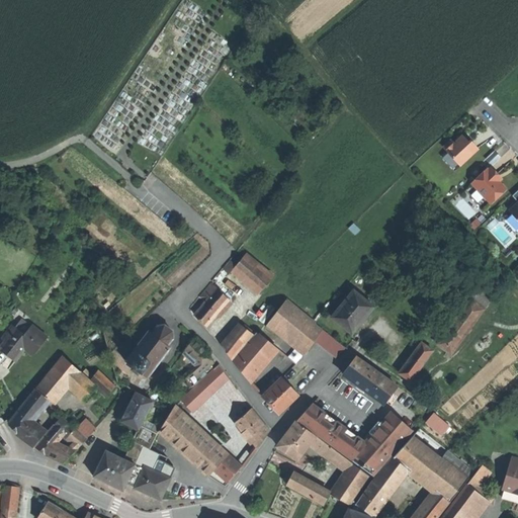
[(451,140),(443,148),(461,166),(479,149),(473,145),(470,141),(469,143),(462,136),(454,144),(451,140)]
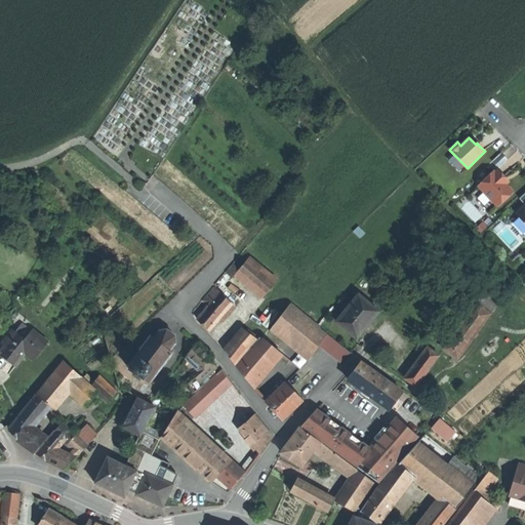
[(494,172),(480,187),(497,205),(512,191),(506,184),(501,179),(503,177),(497,171),(495,173),(494,172)]
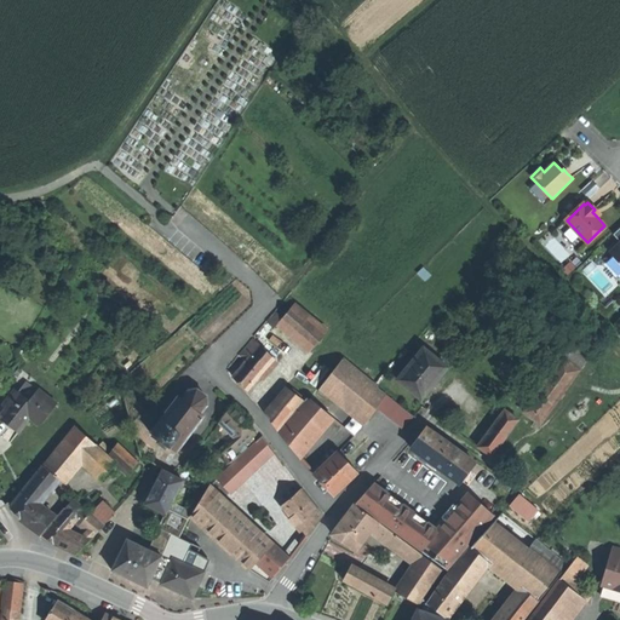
[(281,315),(276,321),(310,350),(327,331),(293,300),(281,315)]
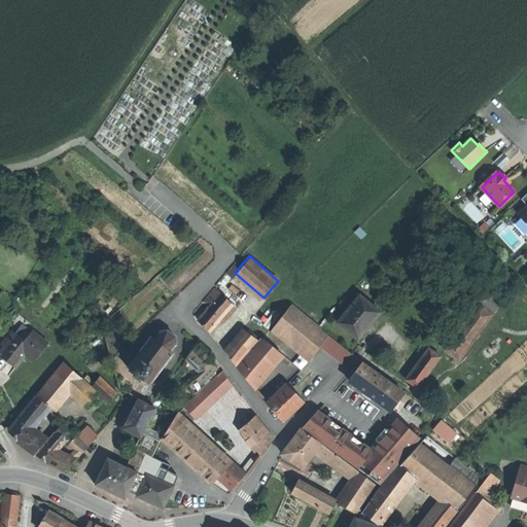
[(235,265),(227,273),(232,277),(235,273),(239,268),(235,265)]
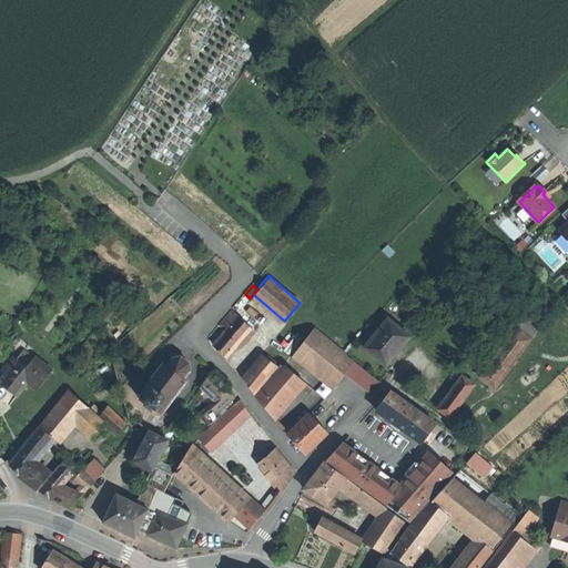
[(546,321),(531,310),(517,328),(533,340),(546,321)]
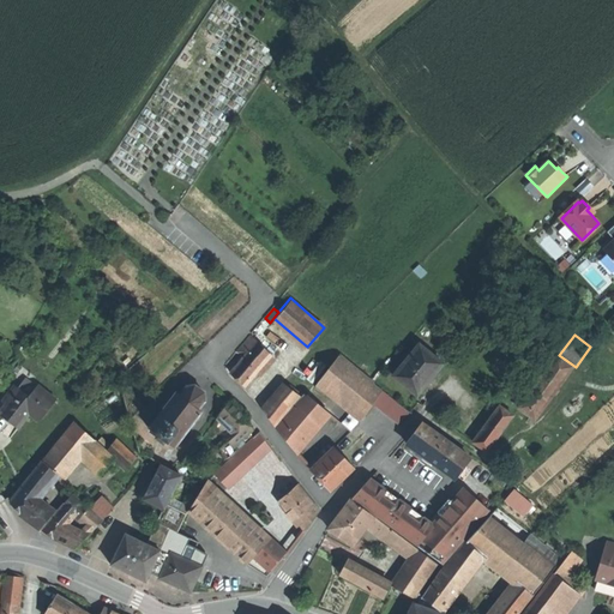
[(252,336),(238,351),(245,357),(259,342),(252,336)]
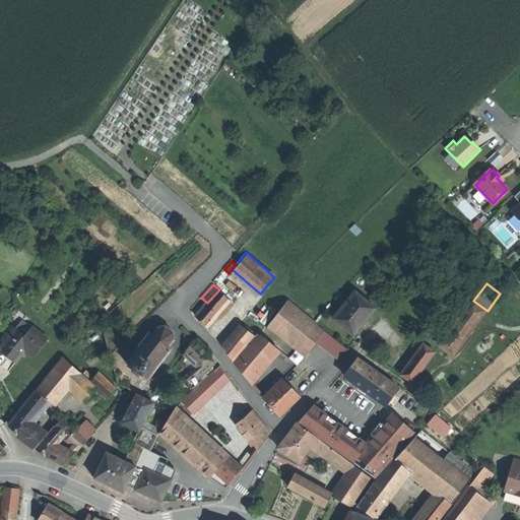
[(232,301),(219,289),(207,303),(195,316),(202,322),(207,327),(219,314),(230,302),(232,301)]
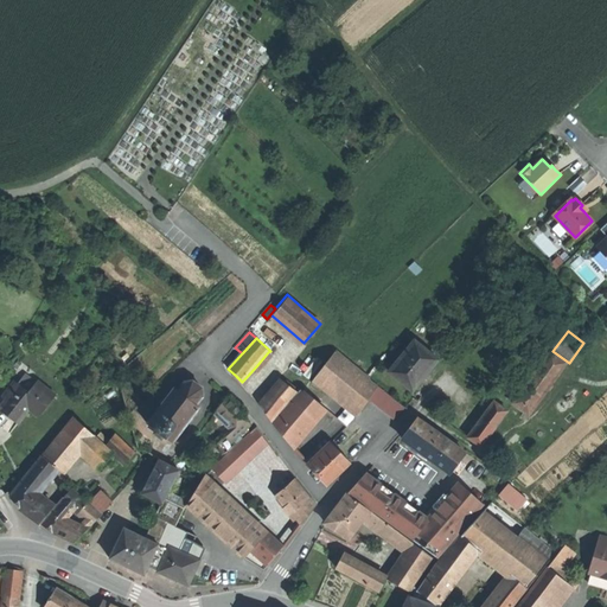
[(439,360),(415,340),(389,372),(413,391),(425,378),(439,360)]
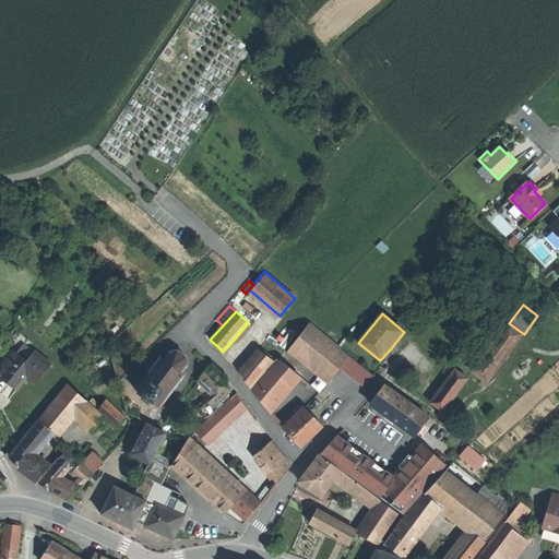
[(524,334),(509,323),(487,354),(501,365),(524,334)]
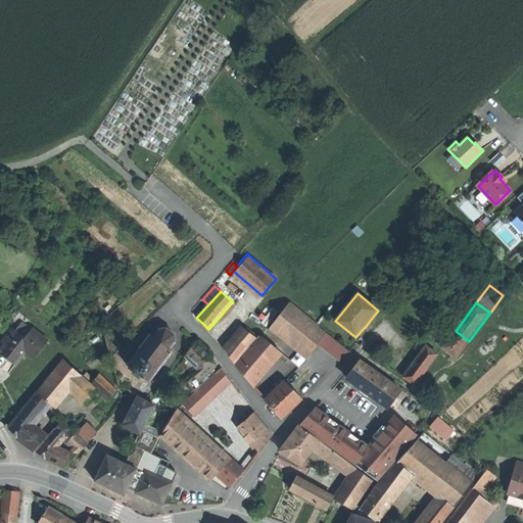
[(231,303),(221,316),(224,318),(234,306),(231,303)]
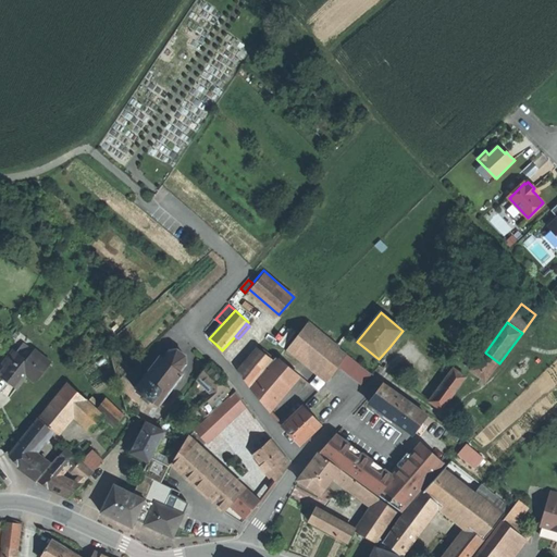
[(308,323),(291,345),(305,357),(331,378),(348,356),(308,323)]
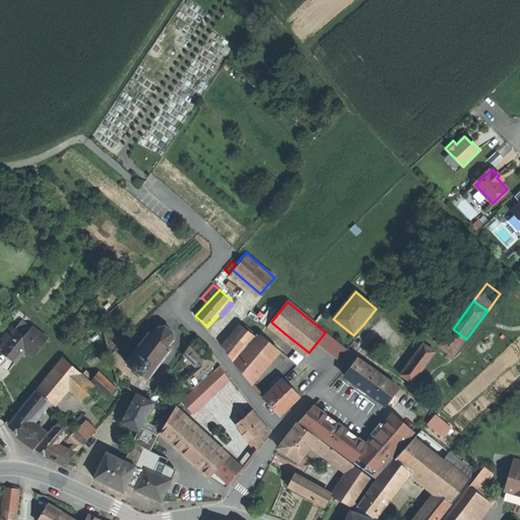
[(271,322),(261,335),(274,345),(284,333),(271,322)]
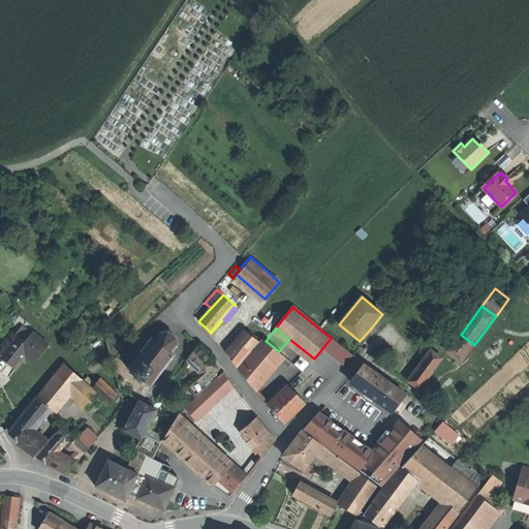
[(23,329),(18,334),(26,340),(30,335),(23,329)]
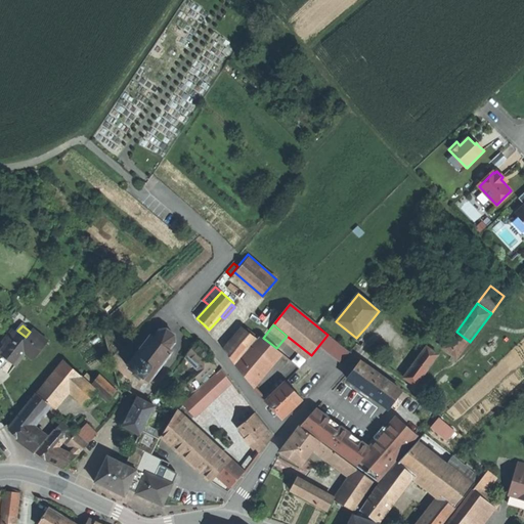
[(15,331),(12,329),(5,339),(7,342),(0,351),(0,352),(16,365),(26,353),(33,344),(25,338),(26,337),(17,331),(16,330),(15,331)]
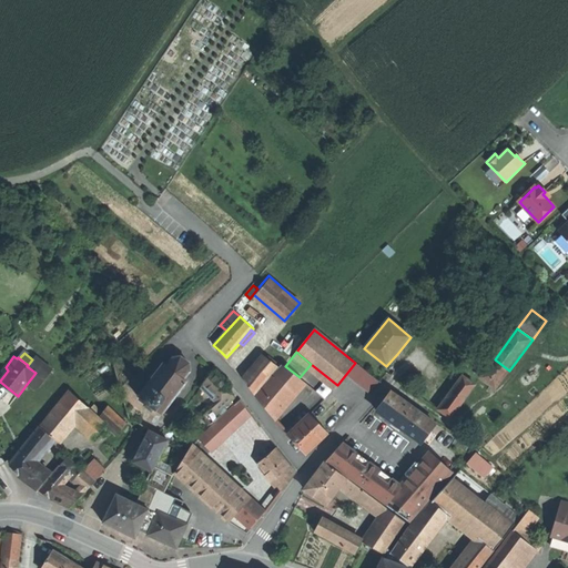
[(52,368),(36,356),(32,359),(28,365),(27,366),(36,373),(28,383),(37,389),(52,368)]
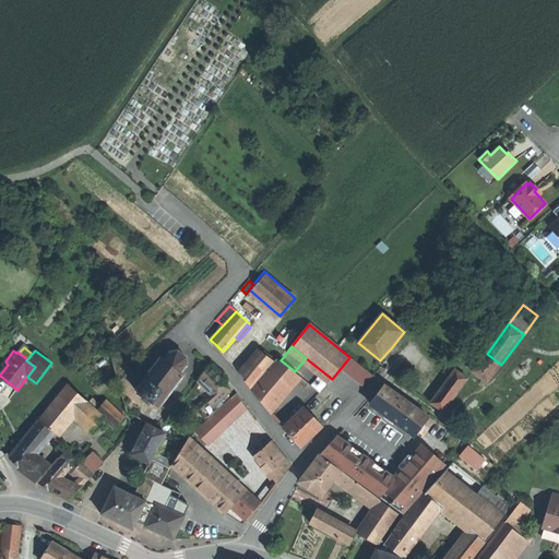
[(164,360),(162,358),(135,390),(159,409),(186,376),(182,373),(188,366),(187,357),(178,351),(170,353),(164,360)]
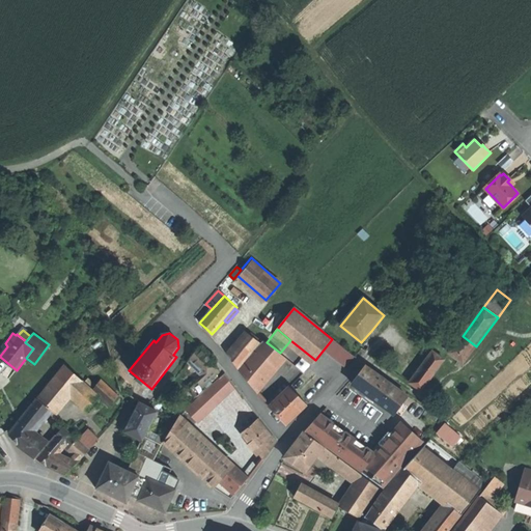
[(262,342),(251,333),(250,335),(261,343),(262,342)]
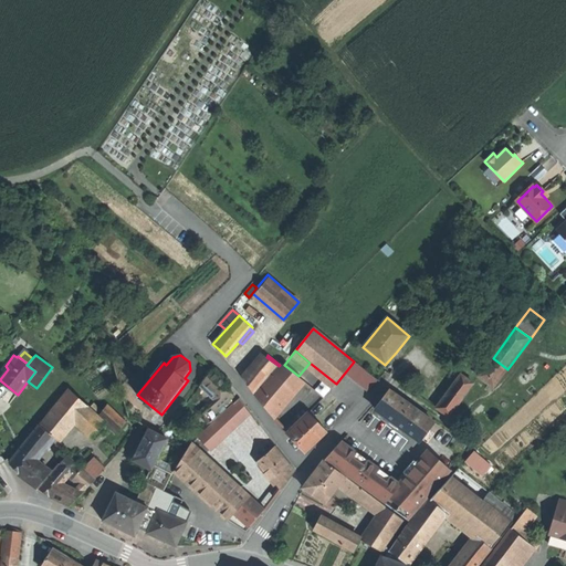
[(266,357),(245,381),(254,395),(279,366),(266,357)]
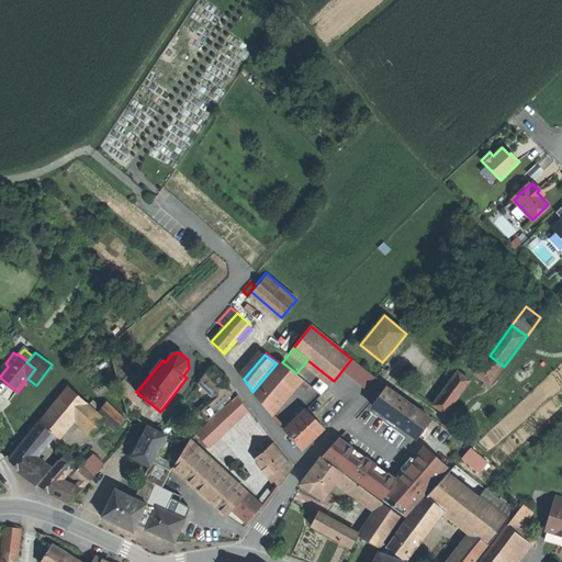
[(504,367),(490,356),(476,373),(491,384),(504,367)]
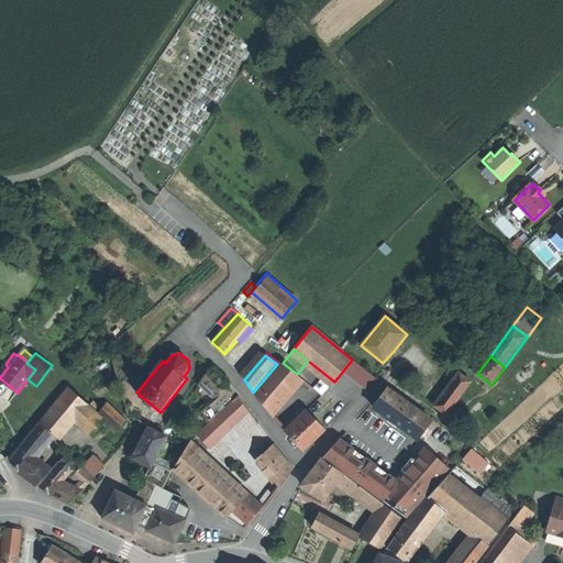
[(376,378),(352,359),(343,371),(365,388),(376,378)]
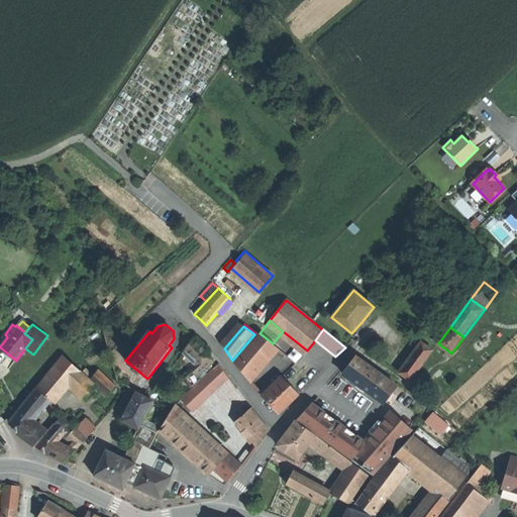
[(256,332),(233,360),(245,375),(273,343),(260,333),(259,334),(256,332)]
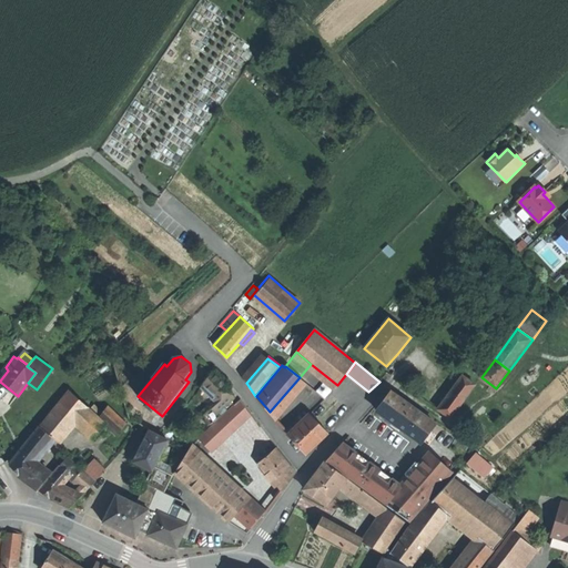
[(214,372),(204,385),(216,398),(224,391),(229,386),(214,372)]
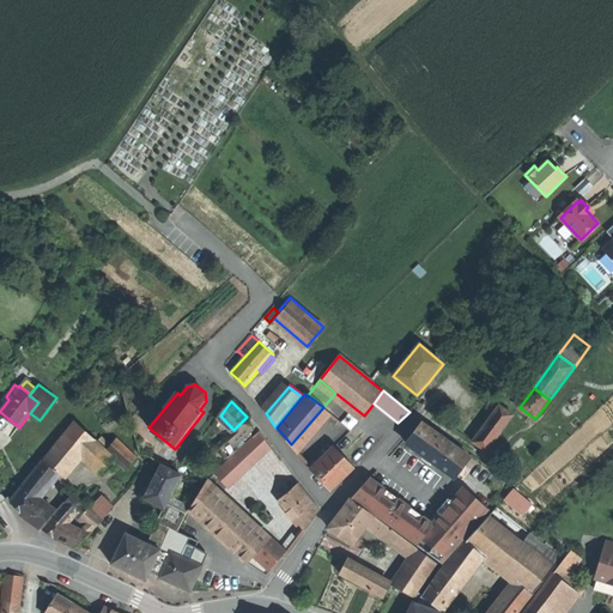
[(513,416),(499,406),(493,413),(507,423),(513,416)]
